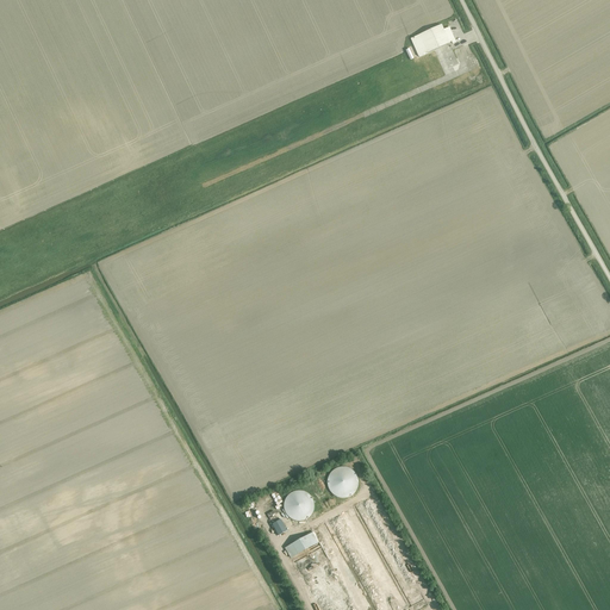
[(449,27),(443,30),(441,25),(410,39),(418,56),(452,42),(452,44),(455,43),(449,27)]
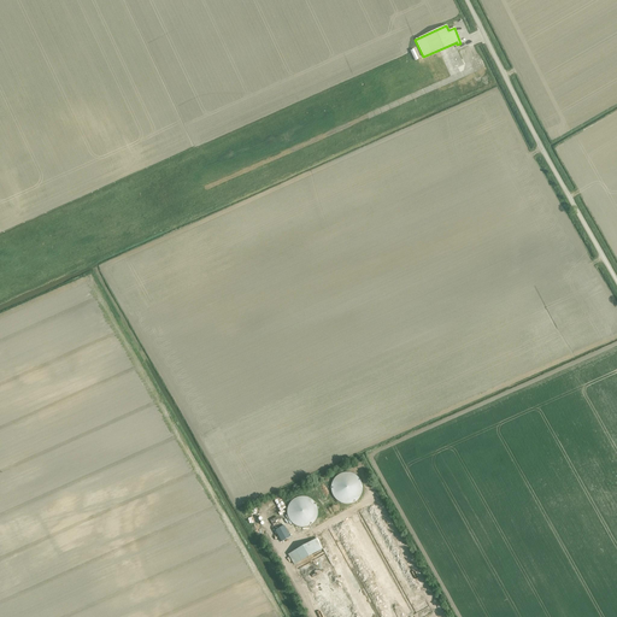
[(333,494),(334,495),(334,497),(335,498),(335,499),(336,500),(338,501),(339,503),(340,504),(341,504),(342,505),(344,505),(345,505),(346,505),(347,505),(350,505),(351,505),(352,505),(353,505),(354,504),(356,504),(357,503),(358,501),(359,500),(360,499),(360,498),(362,497),(362,495),(363,494),(363,493),(363,492),(363,491),(363,489),(363,488),(363,487),(362,486),(362,485),(362,483),(360,482),(359,481),(359,480),(358,480),(357,479),(357,477),(356,477),(354,477),(354,476),(353,476),(352,476),(351,475),(348,475),(347,475),(346,475),(345,475),(344,476),(342,476),(341,476),(340,477),(339,477),(338,479),(338,480),(336,481),(335,482),(334,483),(334,485),(333,486),(333,488),(333,489),(333,491),(333,492),(333,493),(333,494)]
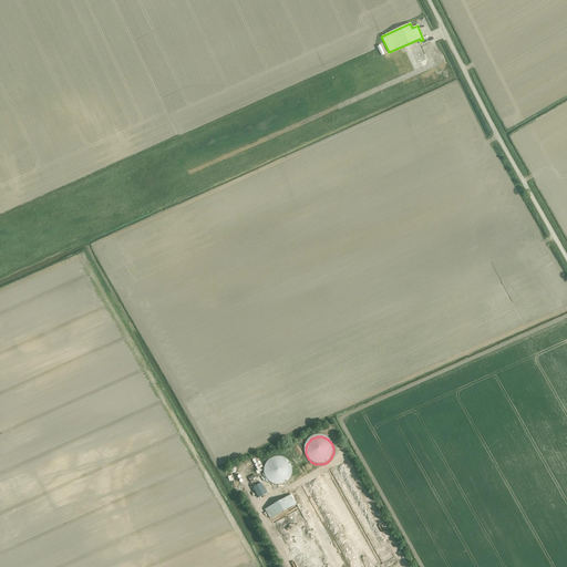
[(290,477),(291,477),(291,476),(291,475),(292,474),(292,473),(292,472),(292,471),(292,470),(292,468),(292,467),(291,467),(291,466),(291,465),(290,464),(290,463),(289,462),(288,461),(287,460),(286,459),(285,459),(284,457),(282,457),(281,457),(280,456),(279,456),(278,456),(276,456),(275,457),(274,457),(272,459),(271,459),(270,460),(269,460),(269,461),(268,461),(268,462),(267,462),(267,463),(266,463),(266,464),(266,465),(265,466),(265,467),(265,468),(265,470),(264,471),(264,472),(265,473),(265,474),(265,475),(265,476),(266,477),(267,478),(267,480),(268,481),(269,482),(270,482),(270,483),(271,484),(274,484),(275,484),(276,485),(277,485),(278,485),(279,485),(280,485),(281,484),(282,484),(285,484),(286,483),(287,482),(288,481),(289,481),(290,480),(290,478),(290,477)]
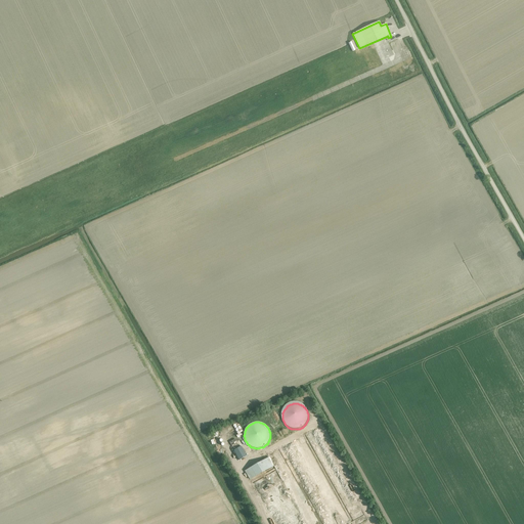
[(289,434),(289,433),(289,432),(288,431),(288,429),(287,429),(286,428),(285,427),(284,427),(282,427),(280,427),(279,427),(278,427),(277,428),(276,429),(276,430),(275,431),(275,433),(275,434),(276,435),(276,436),(277,437),(278,438),(280,439),(281,439),(282,439),(284,439),(286,438),(287,438),(287,437),(288,435),(289,434)]
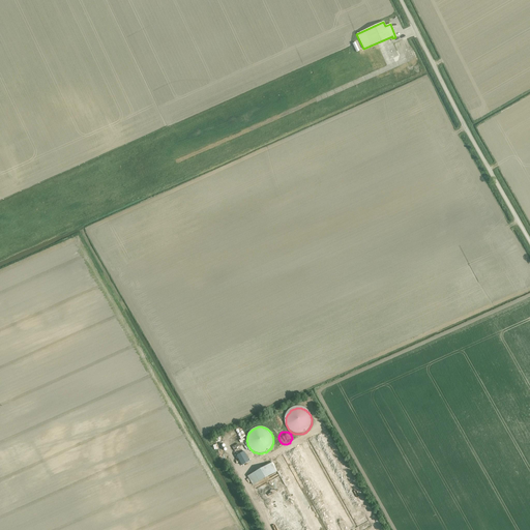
[(360,497),(357,499),(320,433),(270,461),(272,463),(248,476),(277,529),(352,529),(369,521),(359,504),(363,502),(360,497)]
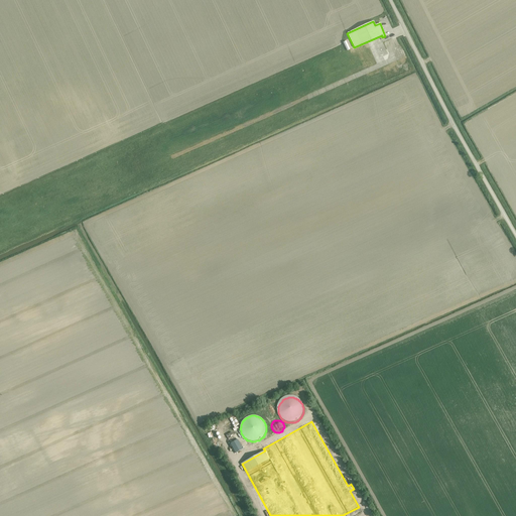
[(227,437),(236,454),(243,449),(234,433),(227,437)]
